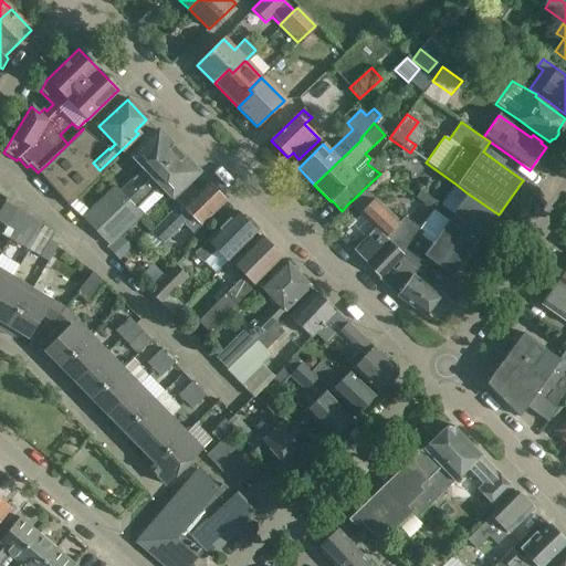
[(83,129),(46,165),(38,173),(69,207),(70,208),(103,175),(88,160),(92,145),(96,140),(83,129)]
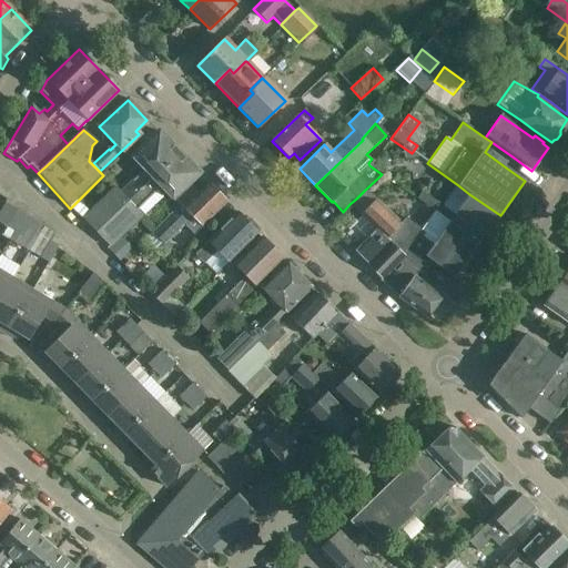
[(81,219),(97,233),(179,153),(159,132),(131,159),(145,173),(141,174),(120,194),(112,188),(81,219)]
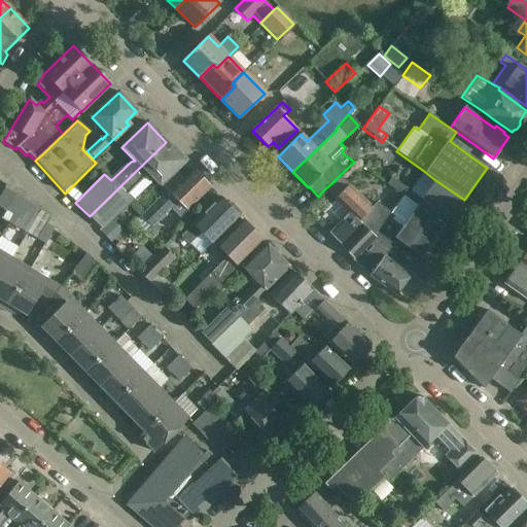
[(184,161),(166,142),(90,216),(101,229),(116,214),(132,201),(128,197),(146,177),(147,173),(159,185),(184,161)]
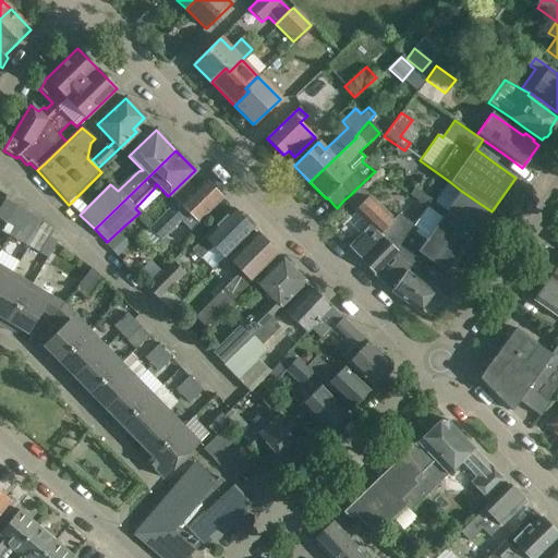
[(222,198),(204,180),(194,190),(191,186),(176,202),(179,205),(146,238),(155,247),(181,221),(191,230),(222,198)]
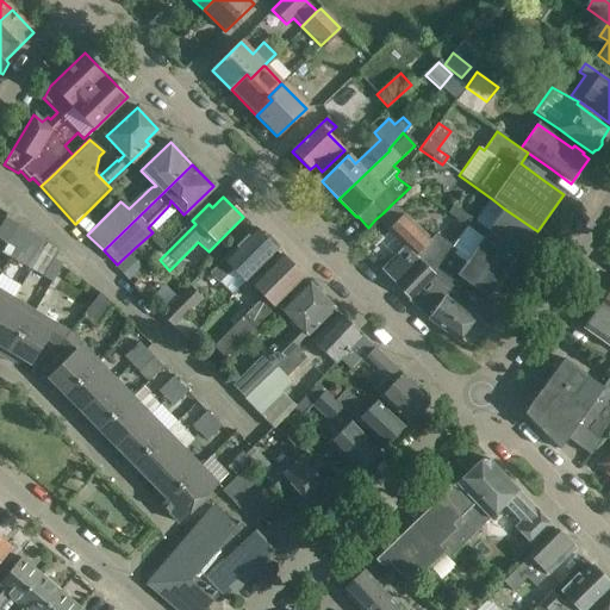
[(453,207),(448,213),(464,225),(467,228),(483,238),(515,262),(524,249),(529,248),(533,243),(531,238),(537,231),(504,209),(492,199),(475,223),(468,218),(453,207)]
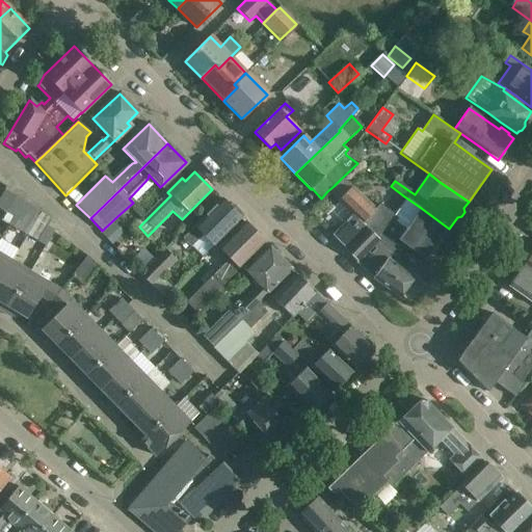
[(334,186),(327,191),(338,202),(351,215),(361,224),(365,229),(365,228),(378,241),(394,254),(403,243),(427,260),(449,229),(421,208),(407,198),(395,216),(379,206),(375,210),(350,188),(341,179),(334,186)]
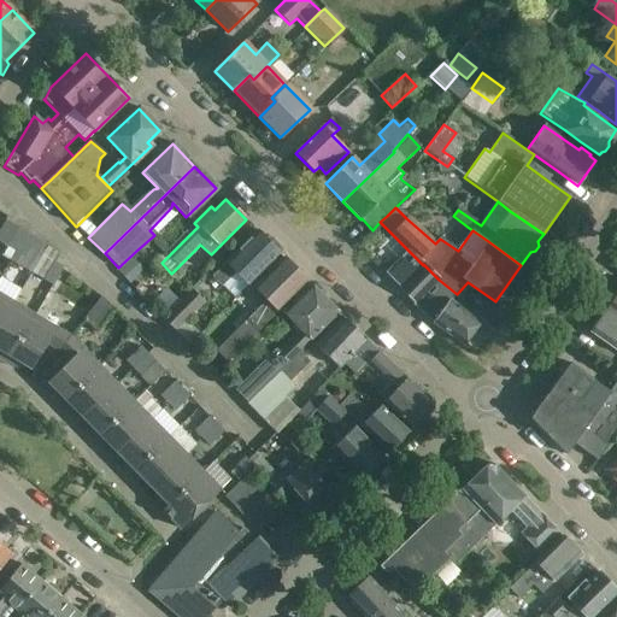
[(16,252),(27,234),(5,222),(0,230),(0,242),(7,247),(16,252)]
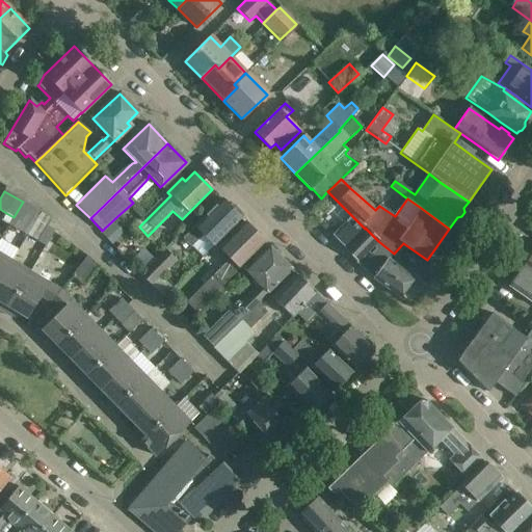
[(241,219),(221,200),(182,239),(191,248),(203,236),(213,246),(241,219)]
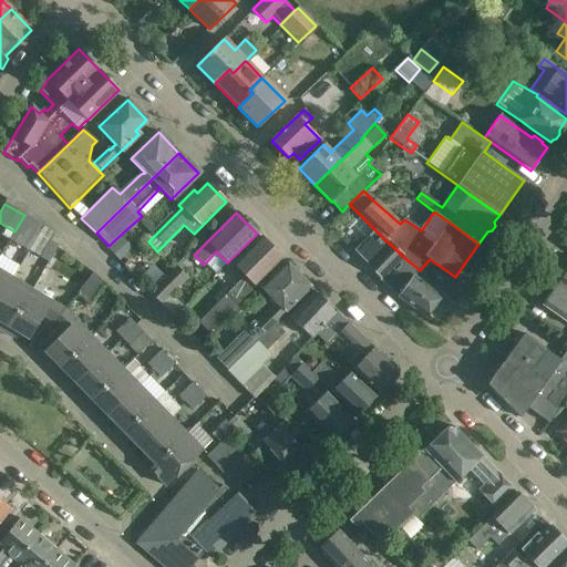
[(10,239),(29,250),(43,227),(24,215),(14,232),(10,239)]
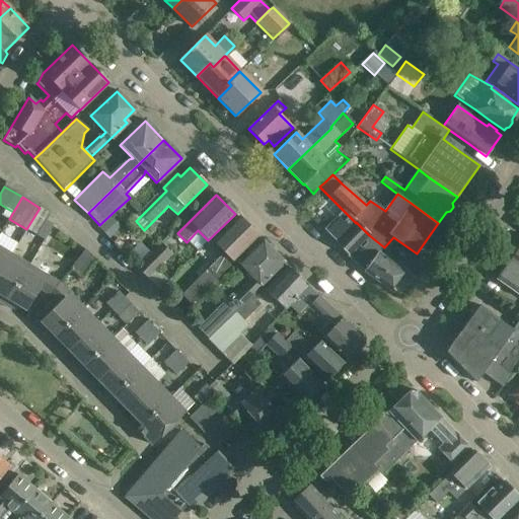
[(40,208),(26,229),(45,239),(53,225),(46,221),(50,214),(40,208)]
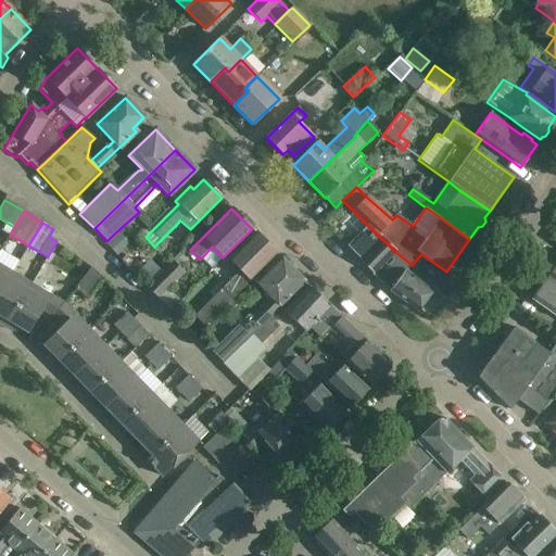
[(367,225),(346,245),(361,260),(359,260),(373,274),(371,275),(390,291),(417,312),(432,290),(406,272),(412,265),(395,252),(381,238),(381,239),(377,235),(367,225)]
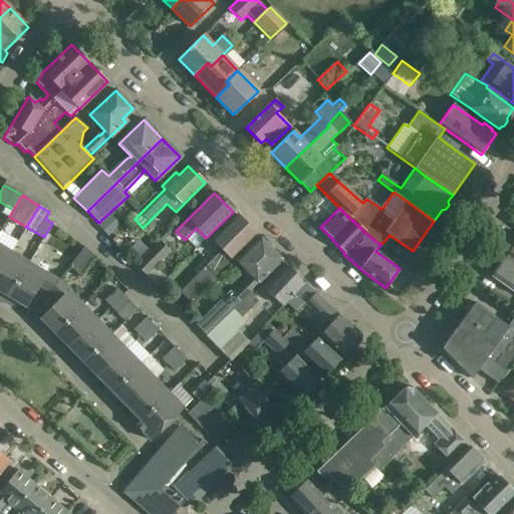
[(119,225),(109,214),(98,225),(108,236),(119,225)]
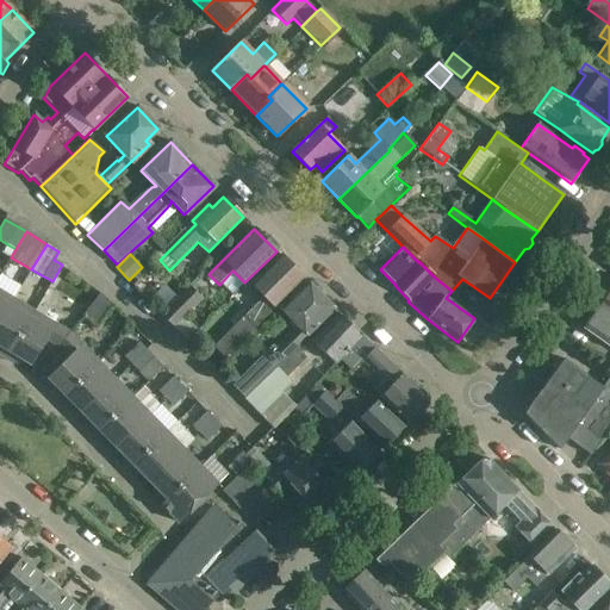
[(304,279),(280,255),(250,285),(262,298),(213,346),(225,358),(254,329),(304,279)]
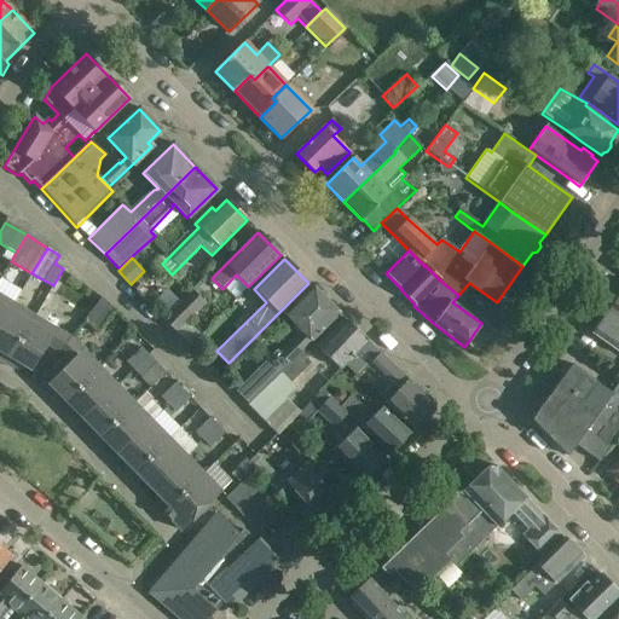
[(0,325),(13,305),(21,291),(0,279),(0,325)]
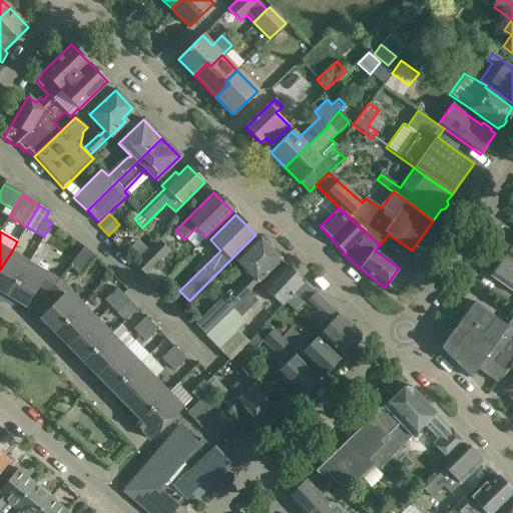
[(209,310),(195,324),(205,335),(220,320),(238,303),(248,293),(282,260),(273,251),(269,246),(260,237),(259,236),(243,250),(233,261),(249,277),(232,293),(229,290),(209,310)]
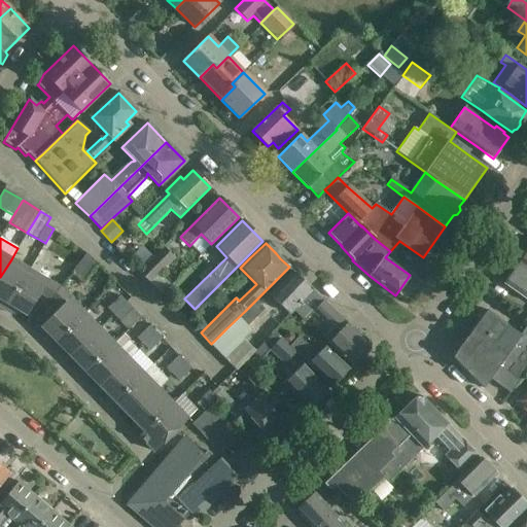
[(175,258),(163,247),(138,272),(162,294),(171,285),(159,274),(175,258)]
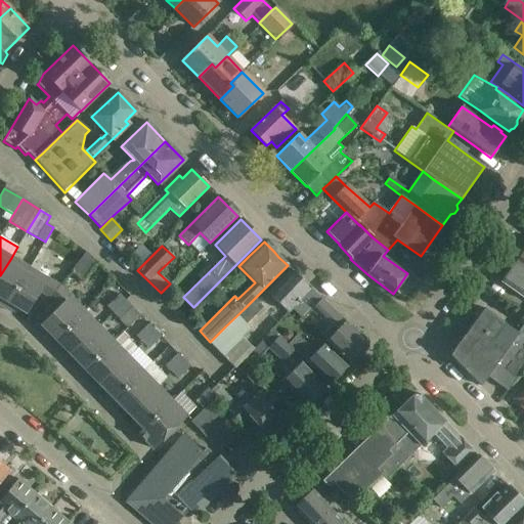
[(11,258),(0,275),(0,298),(1,299),(0,300),(0,305),(5,308),(29,269),(11,258)]
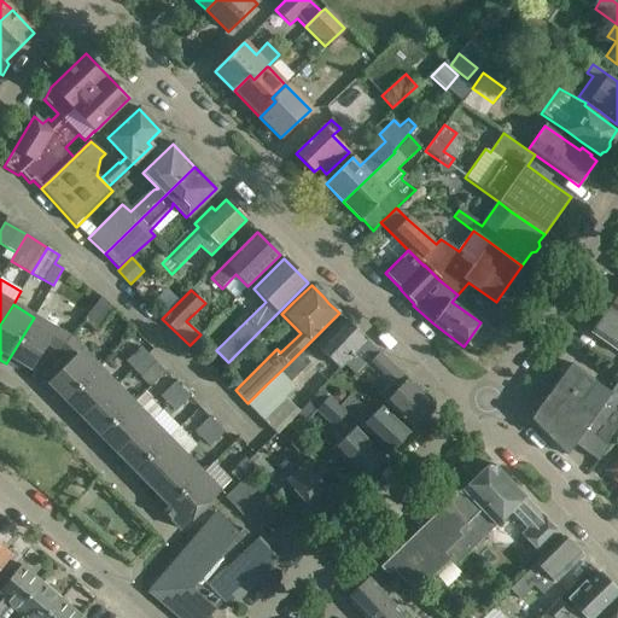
[(600,321),(590,333),(611,348),(617,353),(617,315),(608,309),(607,312),(602,312),(599,316),(600,321)]
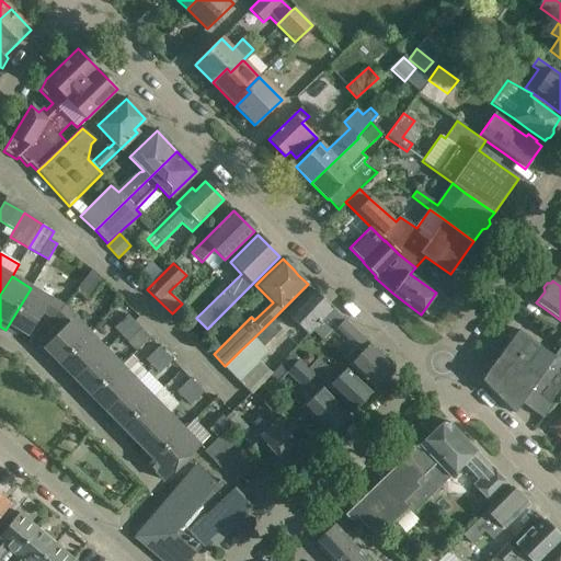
[(43,312),(53,319),(61,308),(60,306),(31,288),(6,330),(12,335),(16,329),(29,336),(43,312)]
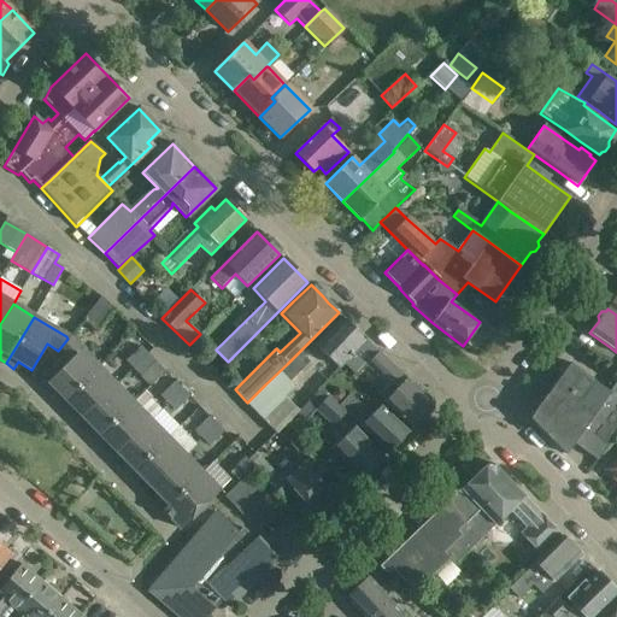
[(327,335),(316,347),(339,369),(344,363),(366,339),(344,317),(327,335)]
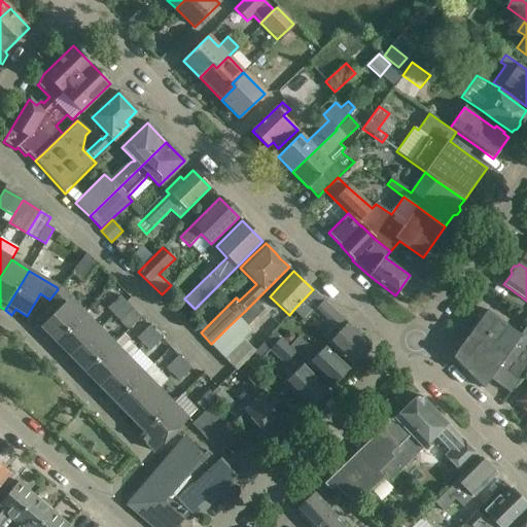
[(58,289),(49,300),(50,300),(59,309),(40,326),(49,337),(45,341),(50,347),(83,315),(58,289)]
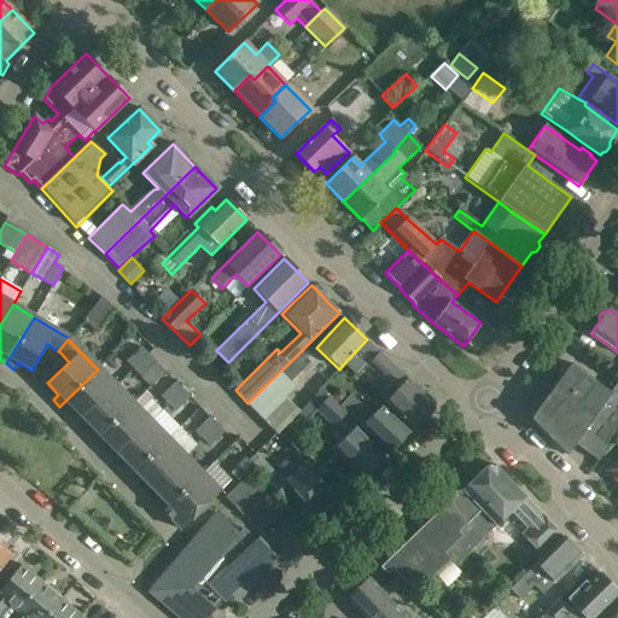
[(367,339),(344,363),(345,365),(357,377),(367,367),(388,386),(378,396),(384,403),(386,401),(397,412),(413,430),(435,410),(435,402),(419,388),(408,378),(368,340),(367,339)]
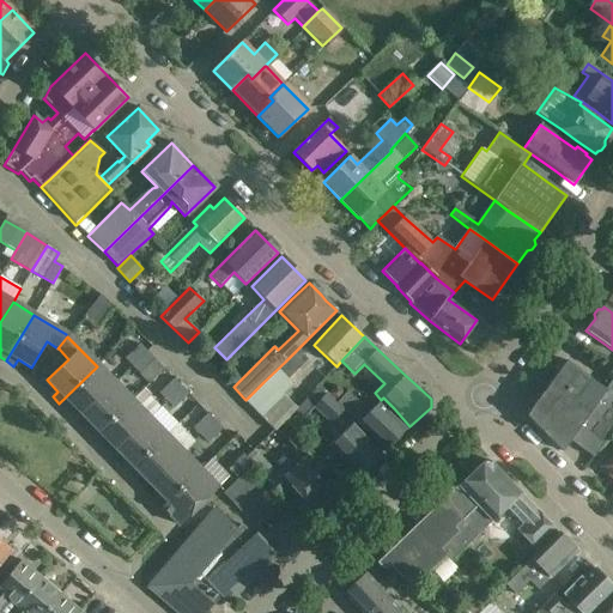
[(132,366),(146,352),(139,345),(125,358),(132,366)]
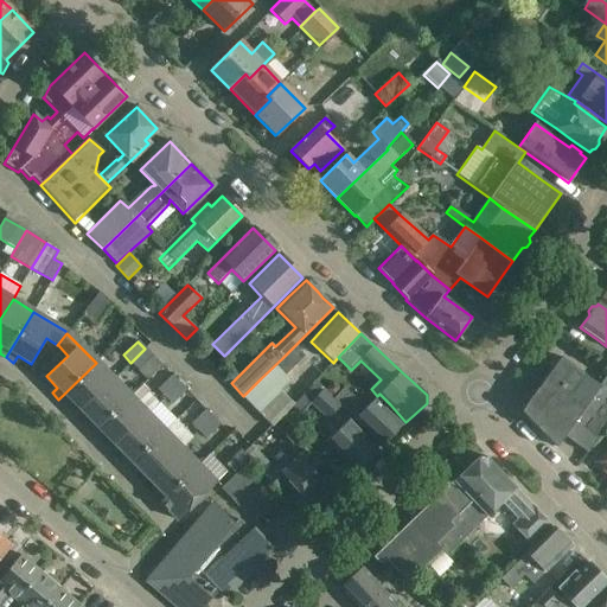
[(243,396),(242,396),(259,413),(280,391),(291,381),(285,376),(305,356),(294,346),(282,358),(261,378),(243,396)]
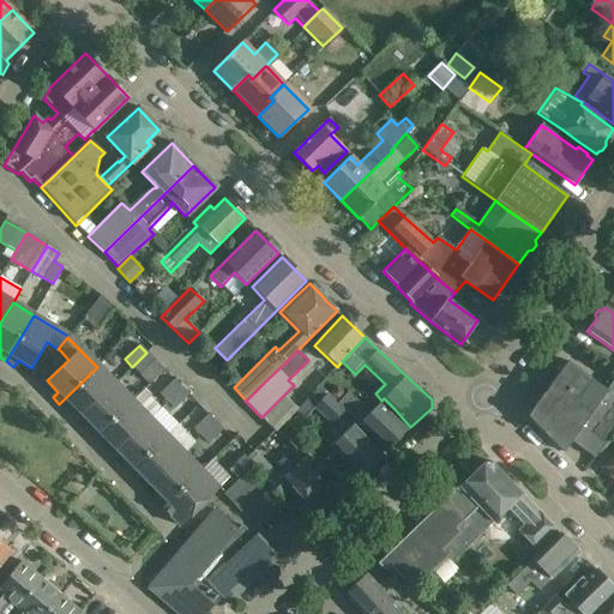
[(164,369),(146,353),(132,367),(139,374),(149,384),(164,369)]
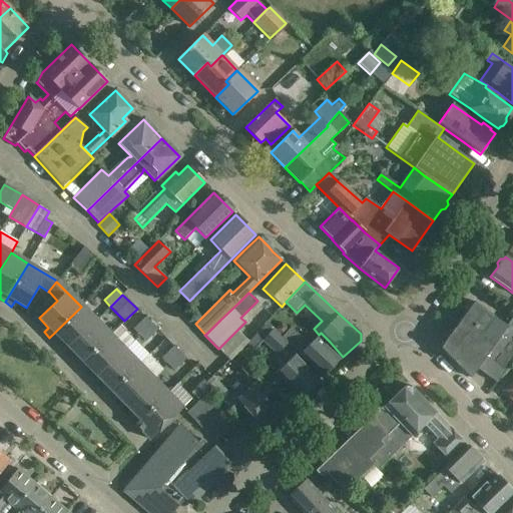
[(512,360),(512,316),(506,326),(473,302),(442,345),(443,351),(470,378),(477,369),(497,383),(512,360)]
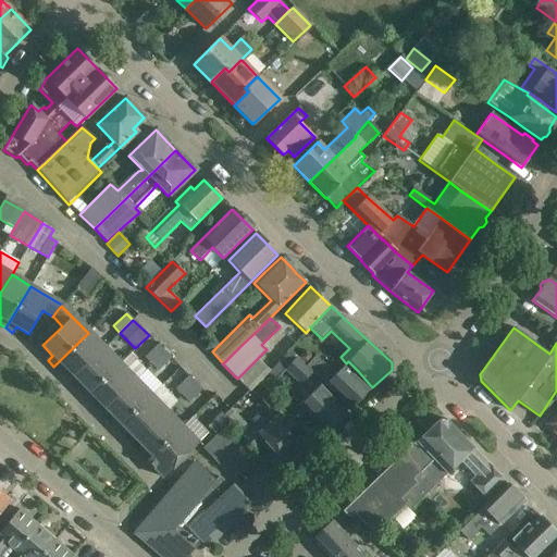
[(88,333),(53,367),(60,373),(65,368),(74,378),(103,348),(88,333)]
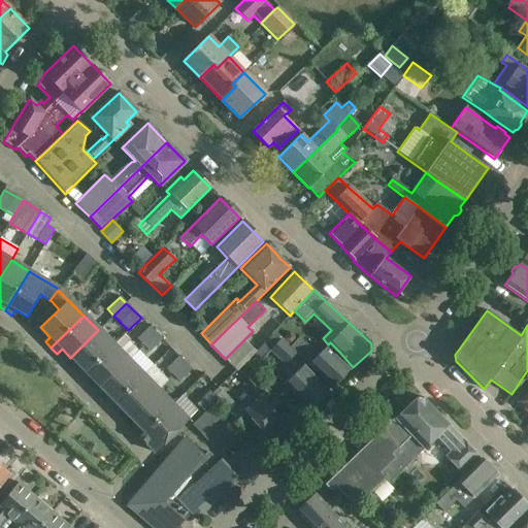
[(143,345),(156,333),(150,327),(137,338),(143,345)]
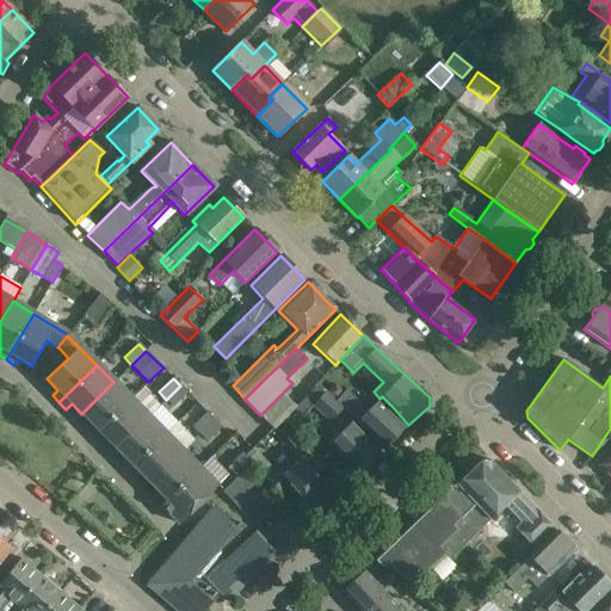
[(93,437),(131,400),(113,382),(81,414),(92,425),(86,430),(93,437)]
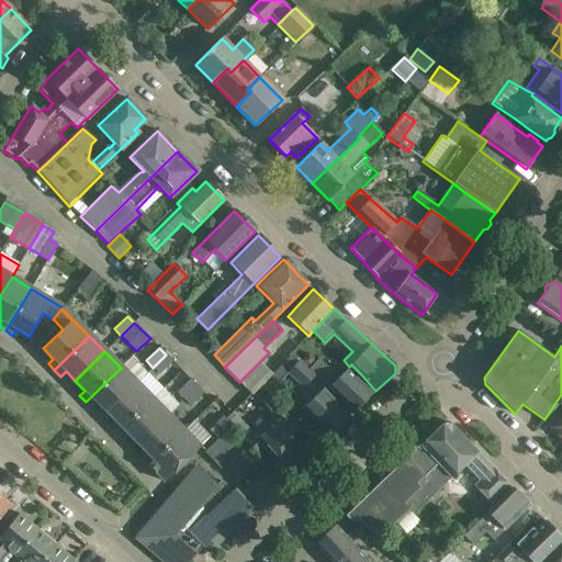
[(172,361),(166,355),(153,368),(159,374),(172,361)]
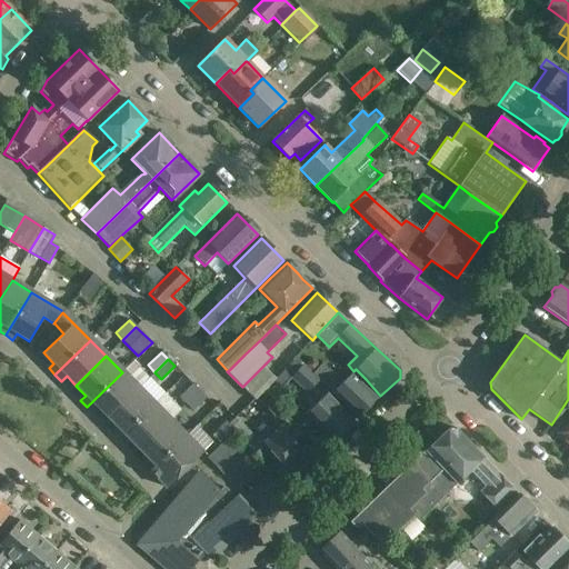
[(295,360),(276,379),(283,387),(290,379),(307,395),(318,382),(295,360)]
